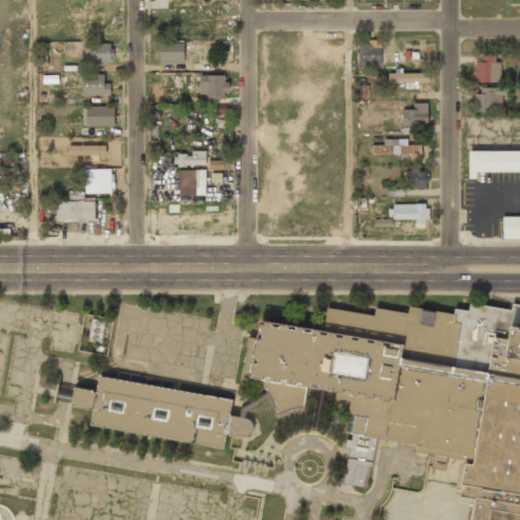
[(90,11),(90,29),(110,29),(110,11),(90,11)]
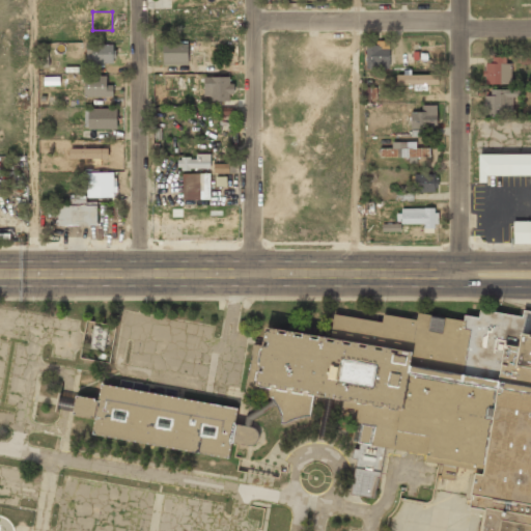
[(114,64),(114,46),(87,46),(87,64),(114,64)]
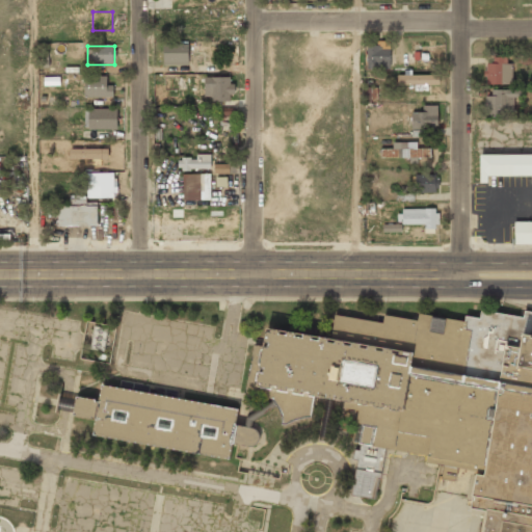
[(187,46),(163,46),(163,64),(187,64),(187,46)]
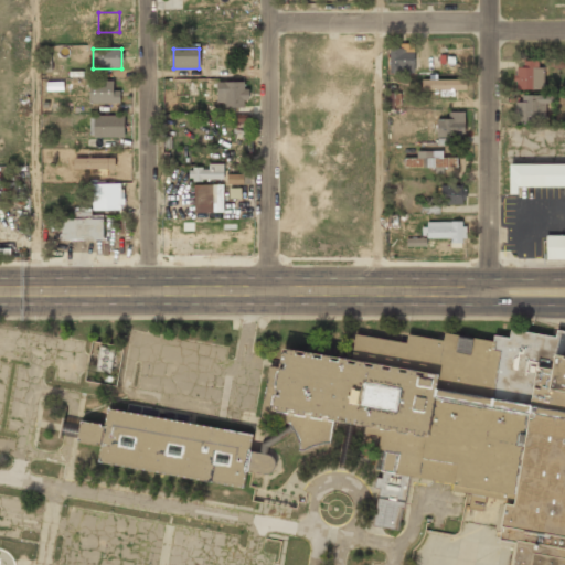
[(388,50),(388,75),(413,75),(413,50),(388,50)]
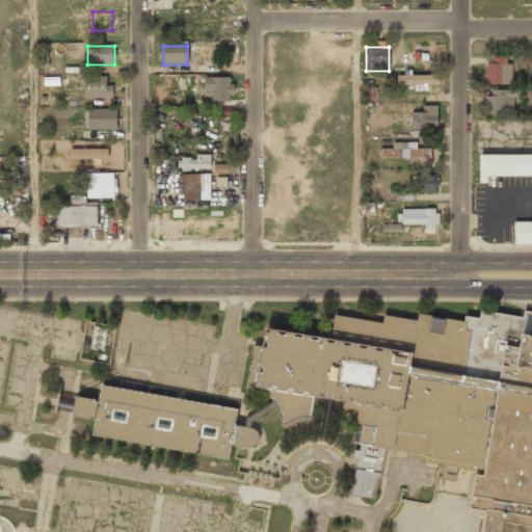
[(511,85),(511,57),(485,57),(485,85),(511,85)]
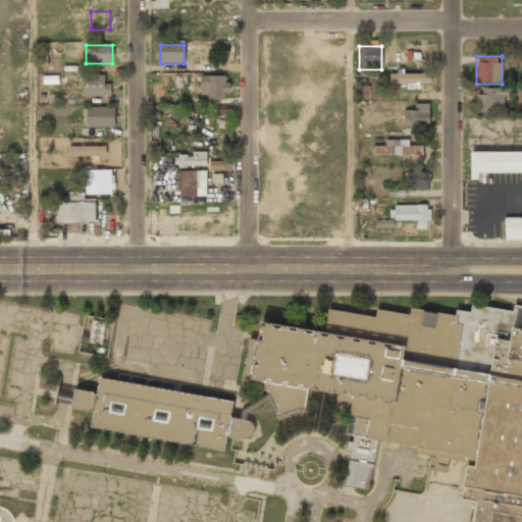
[(430,85),(430,74),(389,74),(389,85),(430,85)]
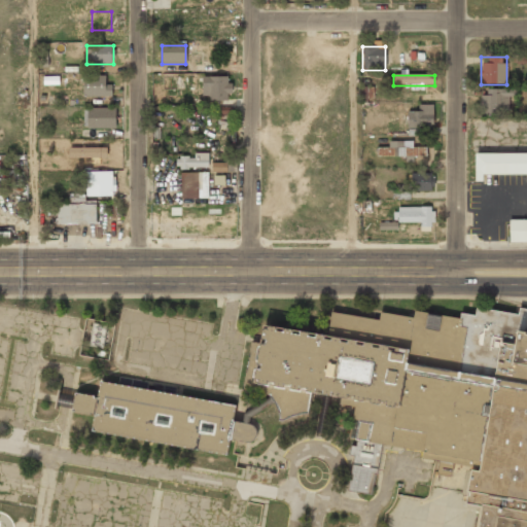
[(83,97),(111,97),(111,76),(83,76),(83,97)]
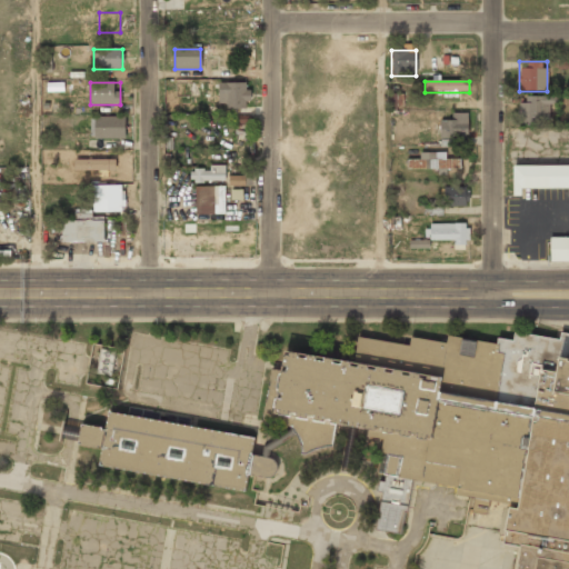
[(189,97),(189,83),(176,83),(176,97),(189,97)]
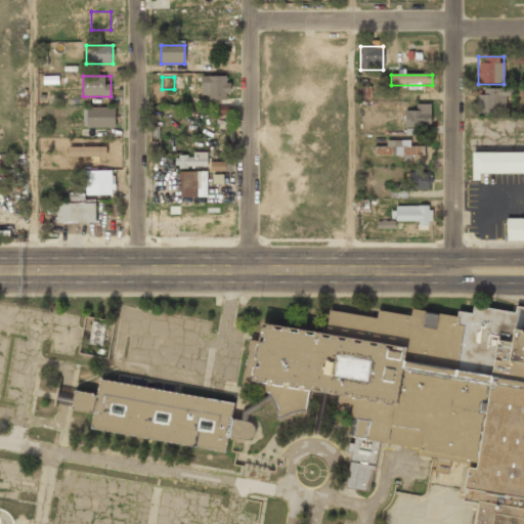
[(201,101),(228,101),(228,77),(201,77),(201,101)]
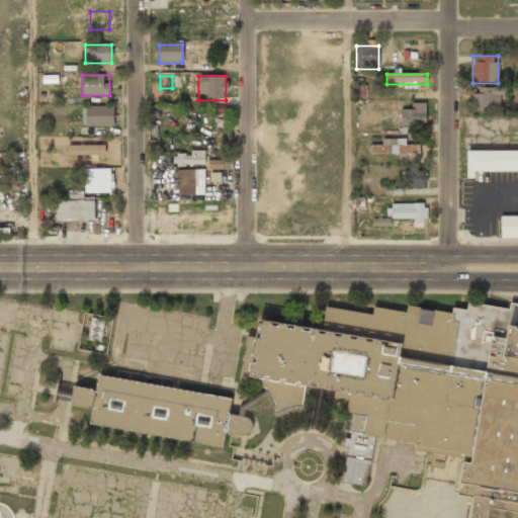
[(355,98),(365,98),(366,85),(355,85),(355,98)]
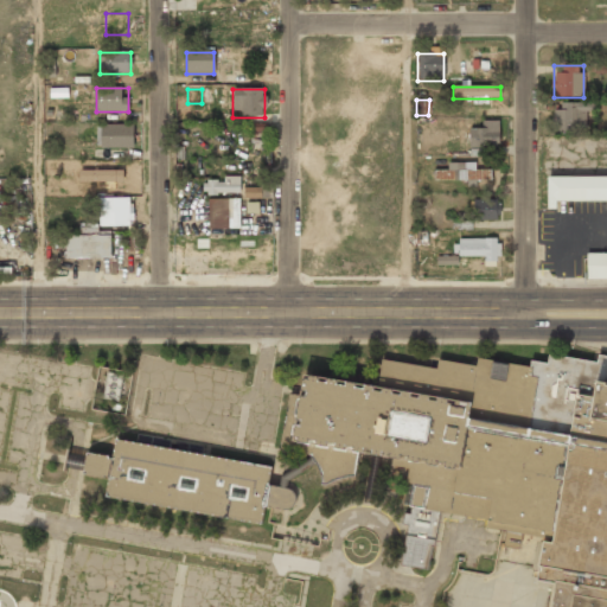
[(593,112),(593,103),(555,103),(555,134),(586,134),(586,112),(593,112)]
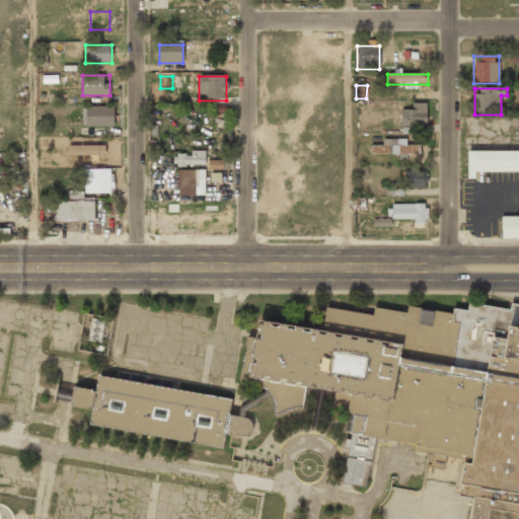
[(401,127),(427,127),(427,103),(412,103),(412,110),(401,110),(401,127)]
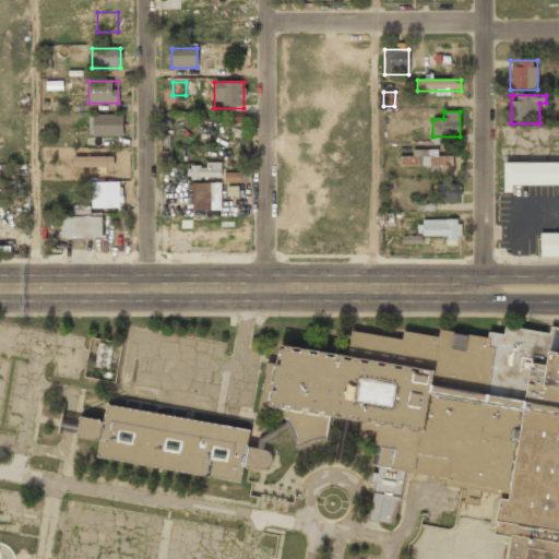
[(123,137),(123,115),(90,115),(90,137),(123,137)]
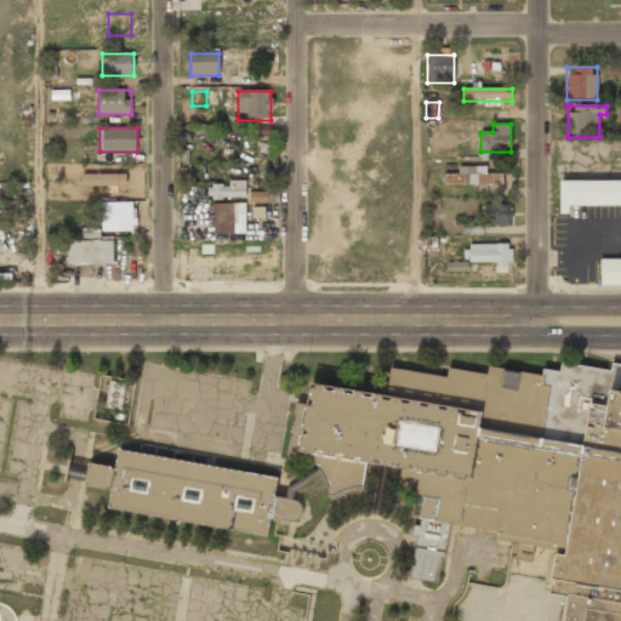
[(263,154),(271,148),(265,140),(257,146),(263,154)]
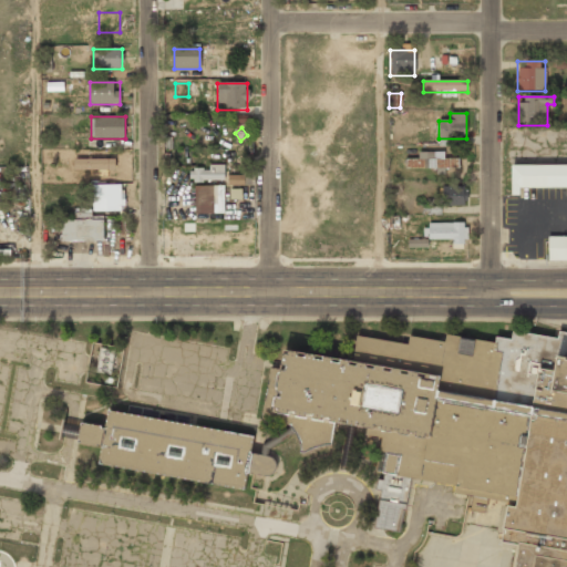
[(435,160),(435,153),(418,153),(418,161),(408,161),(408,169),(459,169),(459,160),(435,160)]
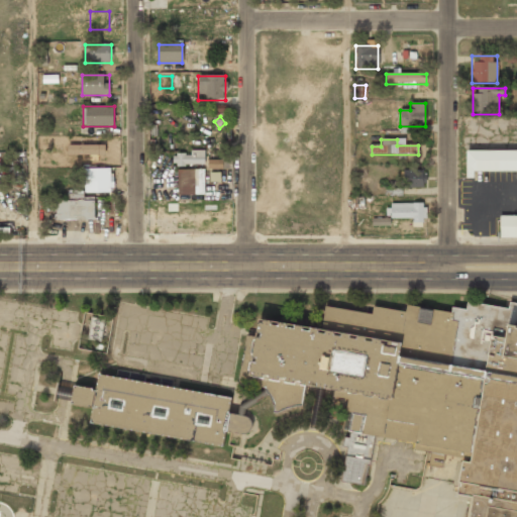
[(516,237),(516,150),(467,150),(467,172),(516,172),(516,216),(500,216),(500,237),(516,237)]
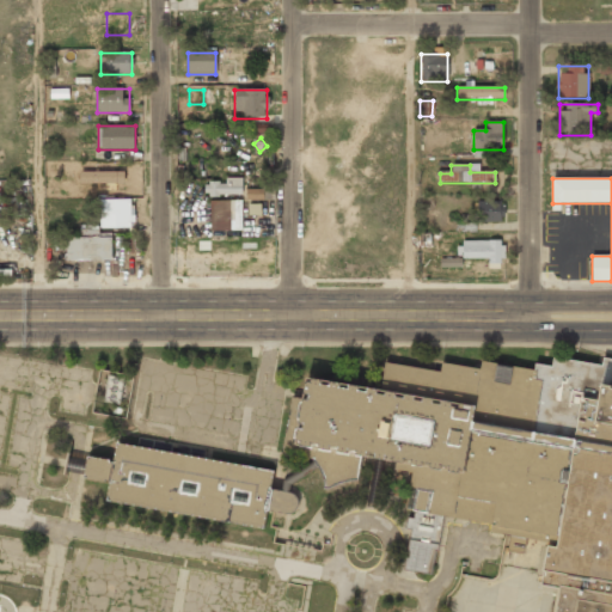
[(206,196),(242,196),(242,181),(206,181),(206,196)]
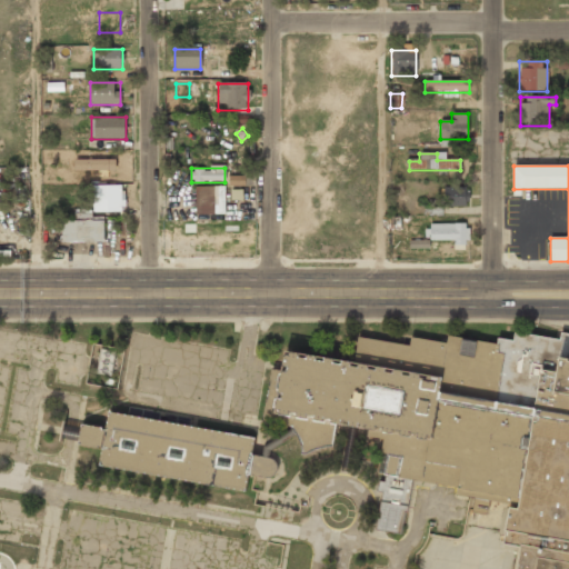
[(245,186),(246,176),(230,175),(230,186),(245,186)]
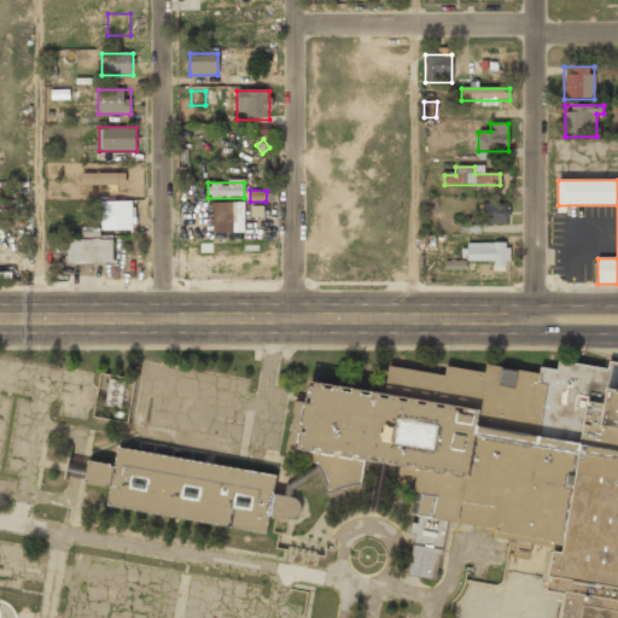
[(101,231),(134,231),(134,202),(101,202),(101,231)]
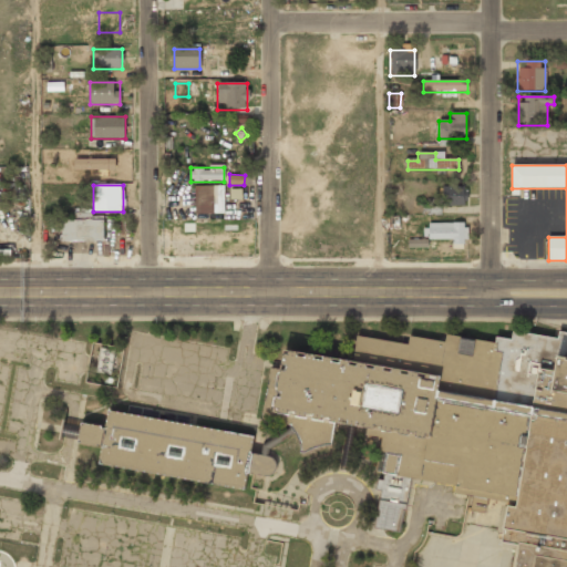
[(195,214),(214,214),(214,187),(195,187),(195,214)]
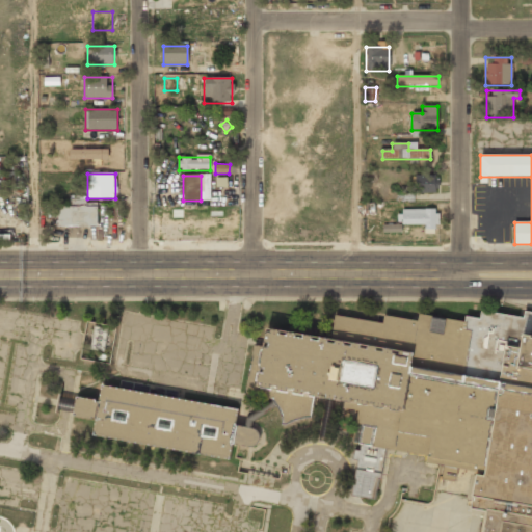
[(414,193),(437,193),(437,177),(414,177),(414,193)]
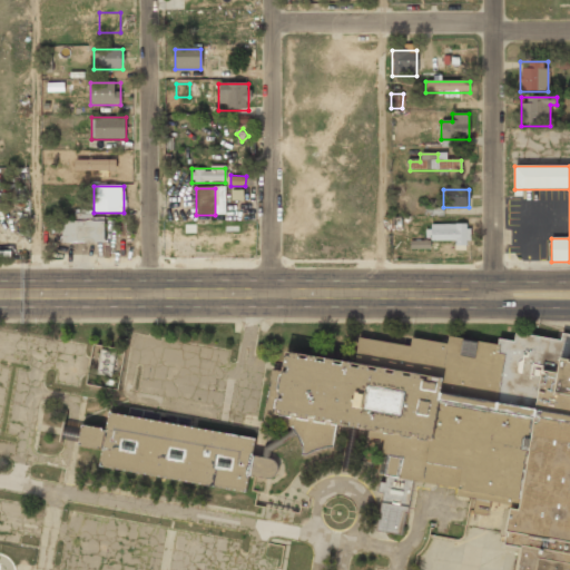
[(443,216),(443,207),(425,206),(425,215),(443,216)]
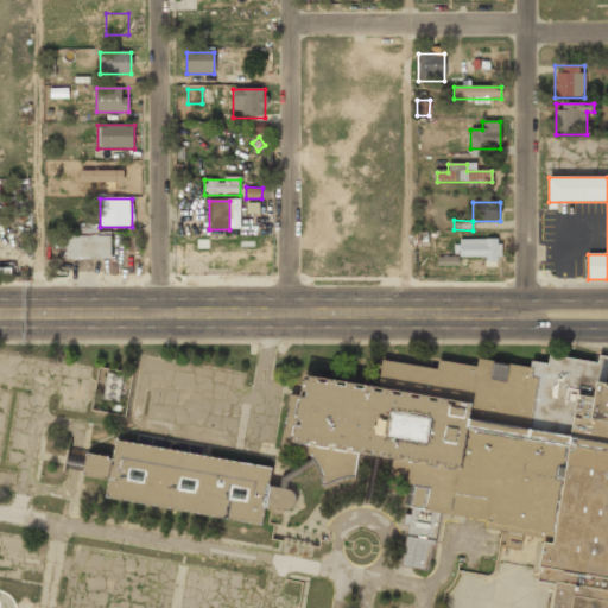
[(80,234),(99,233),(99,223),(80,223),(80,234)]
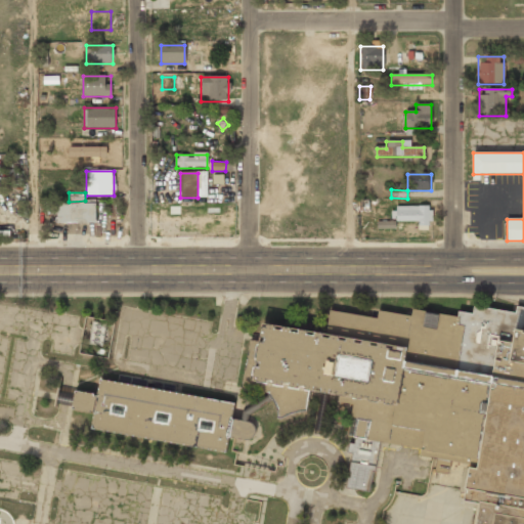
[(56,203),(56,222),(96,222),(96,203),(56,203)]
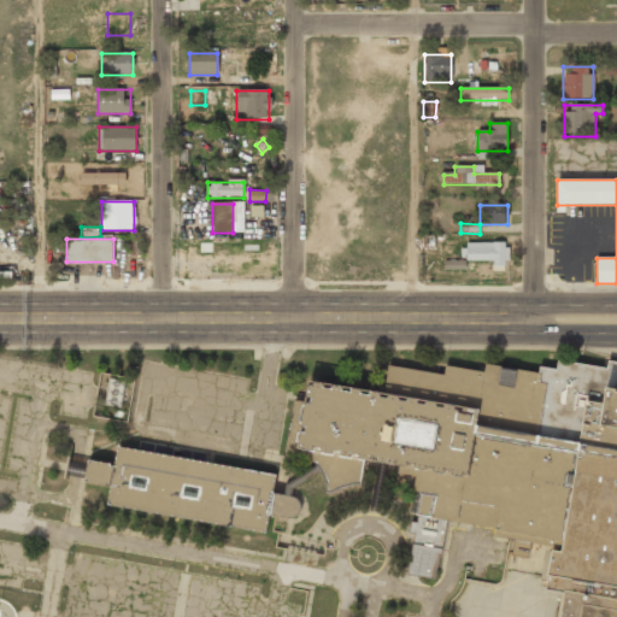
[(463,264),(507,264),(507,244),(463,244),(463,264)]
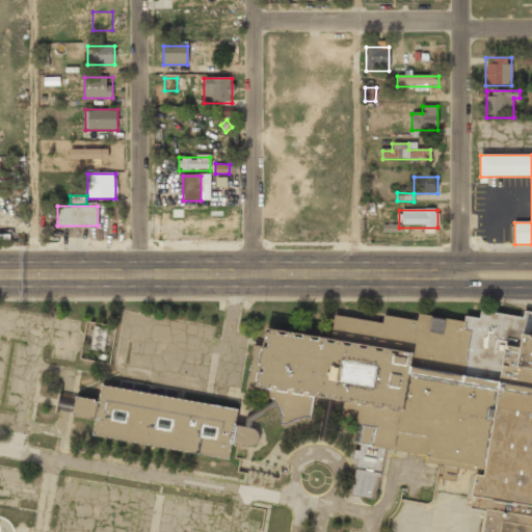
[(266,327),(263,345),(253,343),(244,394),(271,399),(281,422),(281,424),(284,425),(311,418),(314,396),(344,401),(343,407),(356,410),(355,422),(360,423),(356,443),(360,444),(358,451),(354,450),(352,458),(357,459),(351,496),(374,499),(378,478),(380,479),(386,450),(426,456),(425,462),(443,464),(441,477),(454,479),(456,467),(472,470),(473,463),(485,464),(483,475),(475,474),(470,508),(485,510),(481,531),(531,531),(531,311),(523,310),(522,317),(481,310),(479,318),(464,315),(463,320),(418,313),(417,320),(383,315),(382,322),(334,314),(329,338),(266,327)]
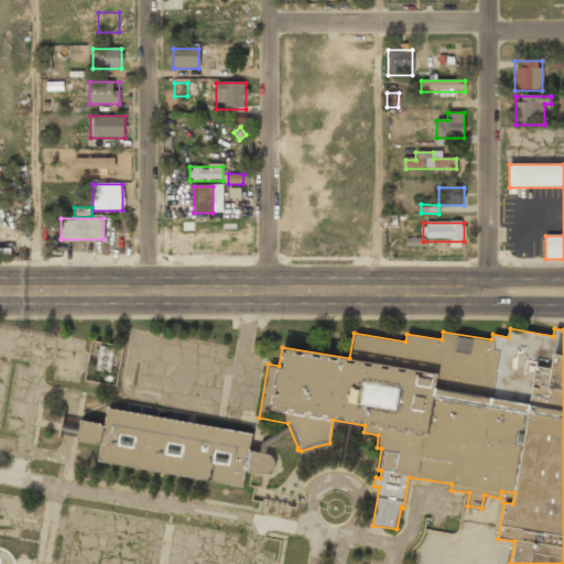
[(105,424),(80,420),(77,440),(101,444),(98,461),(241,487),(245,470),(262,474),(264,474),(266,474),(268,474),(269,473),(270,473),(271,472),(272,470),(273,469),(273,468),(274,467),(274,466),(275,465),(275,464),(275,462),(274,461),(274,459),(273,458),(272,457),(272,456),(271,455),(270,454),(269,454),(248,449),(251,434),(108,408),(105,424)]
